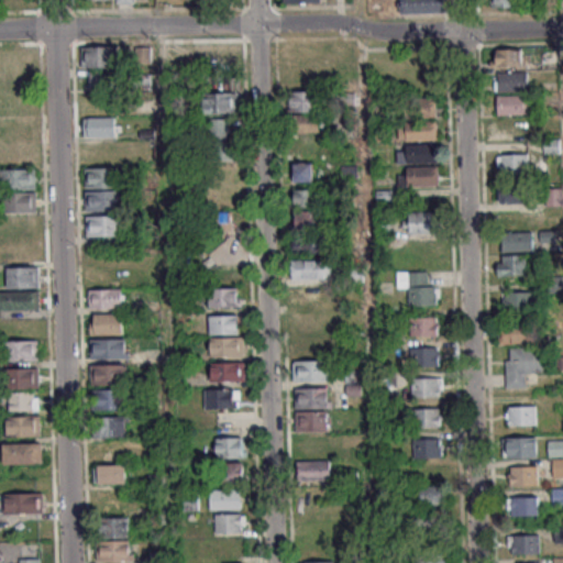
[(398,0),(442,0),(443,13),(399,14),(398,0)]
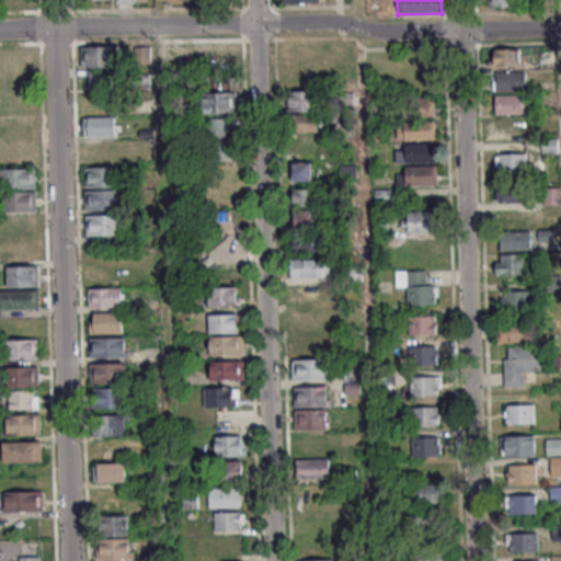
[(81,67),(116,67),(116,46),(81,46),(81,67)]
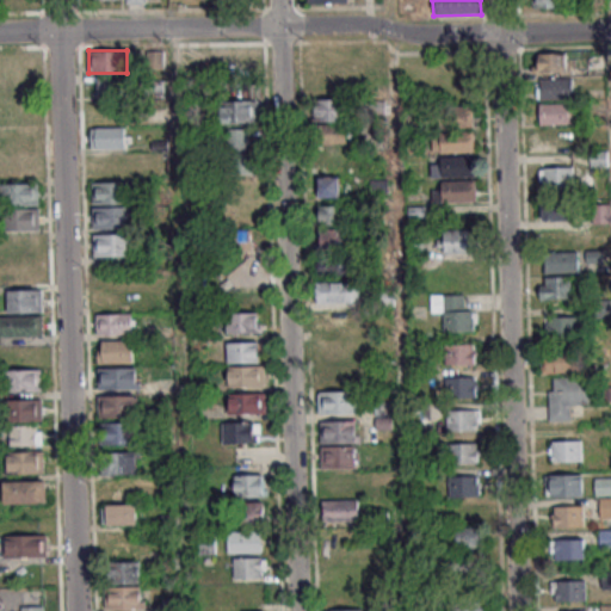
[(538,72),(567,72),(567,53),(538,53),(538,72)]
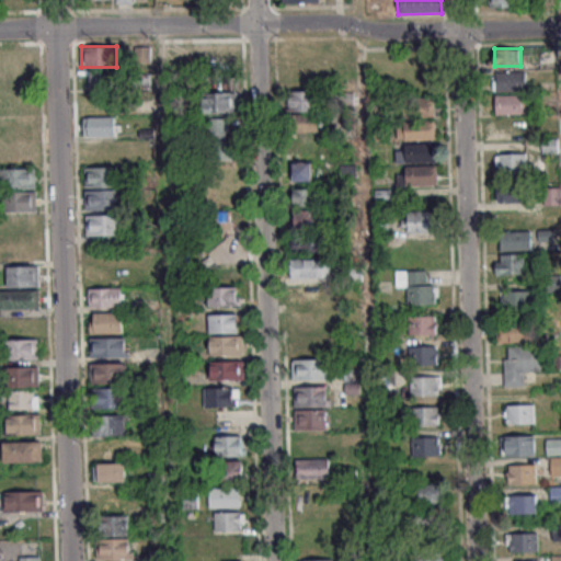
[(90,91),(122,91),(122,71),(90,71),(90,91)]
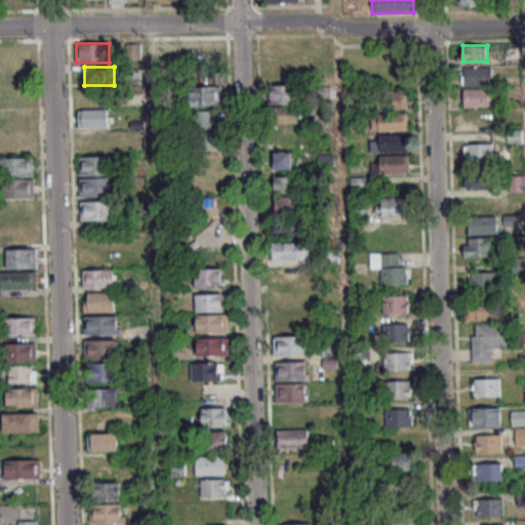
[(462,69),(490,68),(491,86),(462,87),(462,69)]
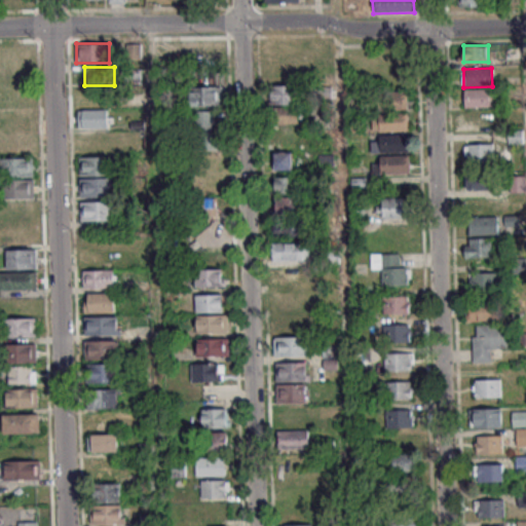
[(298,84),(270,84),(270,104),(298,104),(298,84)]
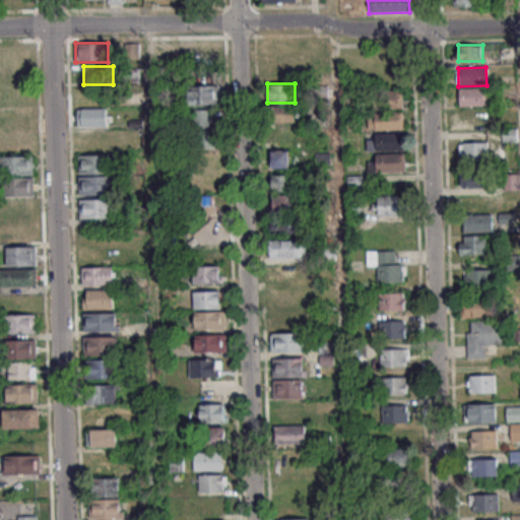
[(219,84),(189,84),(189,104),(219,104),(219,84)]
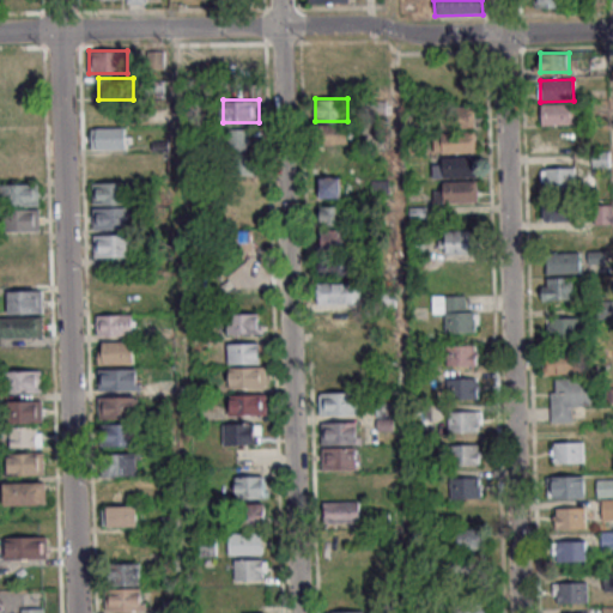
[(540,105),(574,104),(575,126),(541,127),(540,105)]
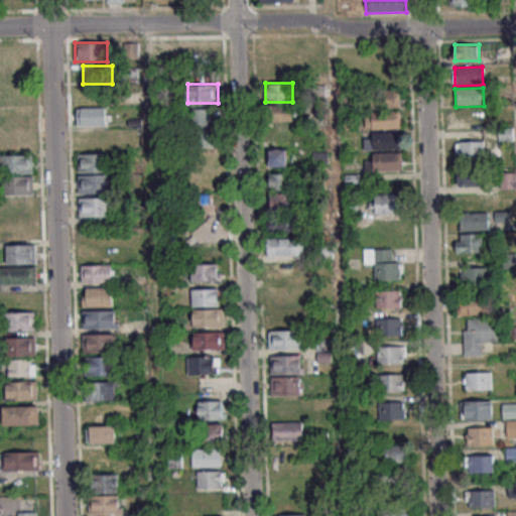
[(371,91),(399,90),(399,108),(362,109),(362,97),(371,97),(371,91)]
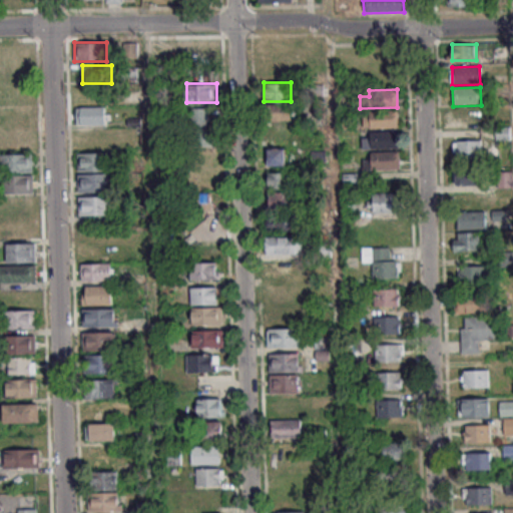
[(264,104),(264,120),(292,120),(292,104),(264,104)]
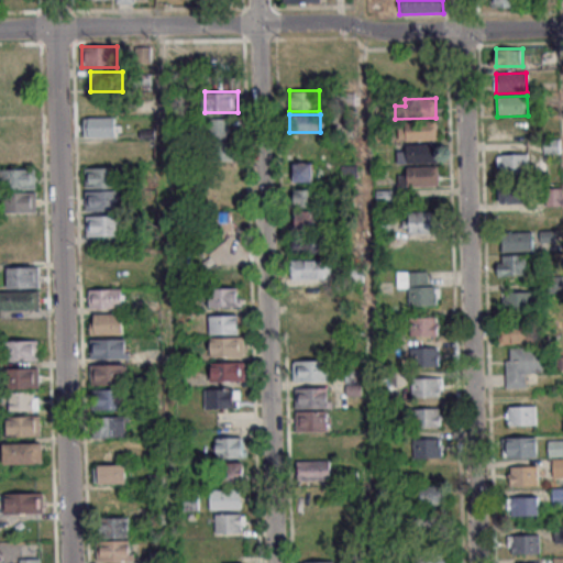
[(84,136),(117,136),(117,117),(84,117),(84,136)]
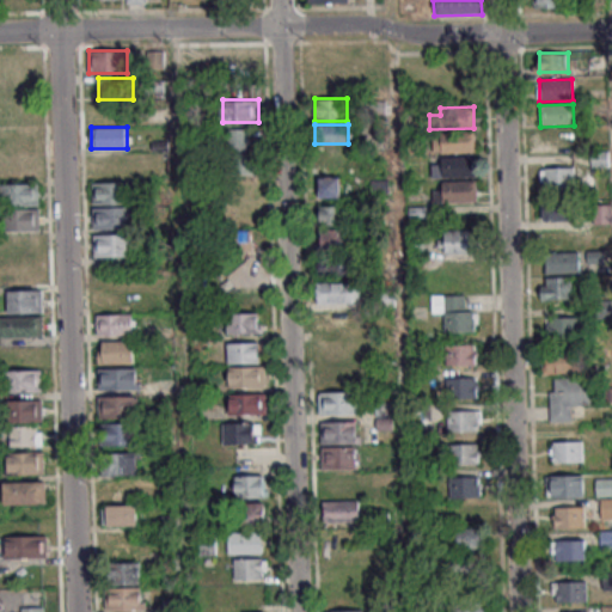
[(226,128),(226,175),(257,175),(257,153),(249,153),(249,128),(226,128)]
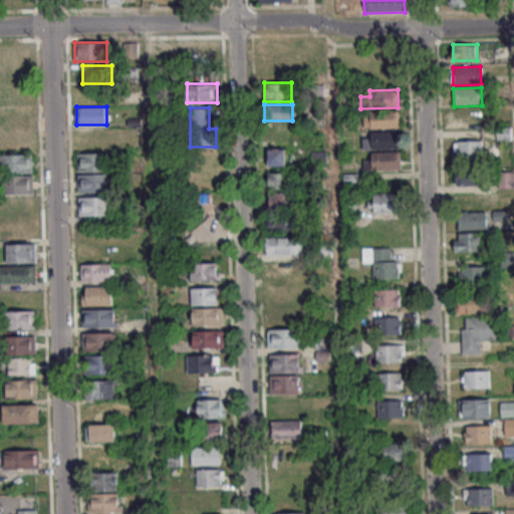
[(482,107),(451,107),(451,125),(482,125),(482,107)]
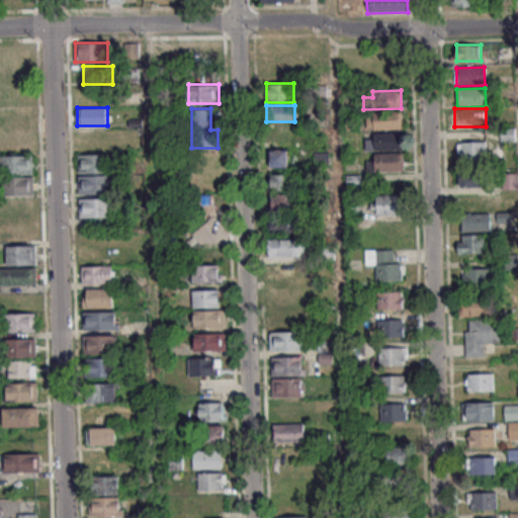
[(373,112),(401,111),(402,130),(364,131),(363,118),(373,118),(373,112)]
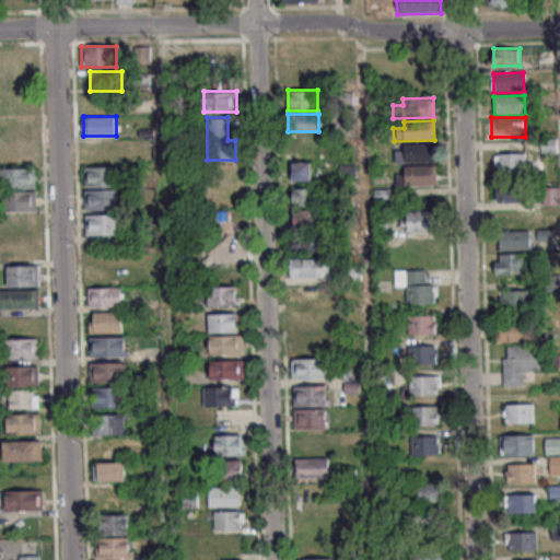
[(404,144),(434,143),(434,163),(394,164),(394,151),(404,151),(404,144)]
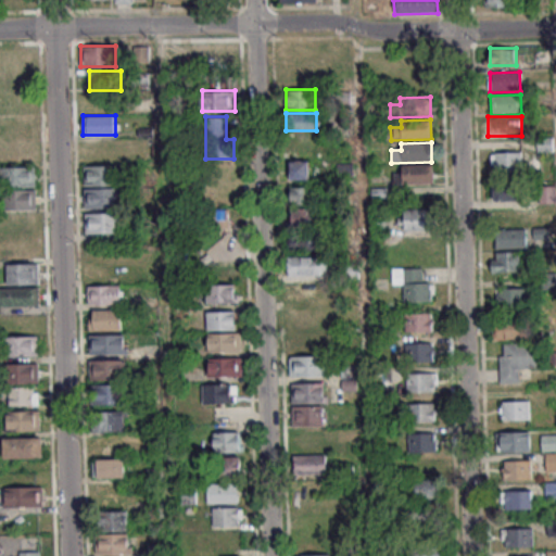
[(493,154),(520,153),(521,173),(494,173),(493,154)]
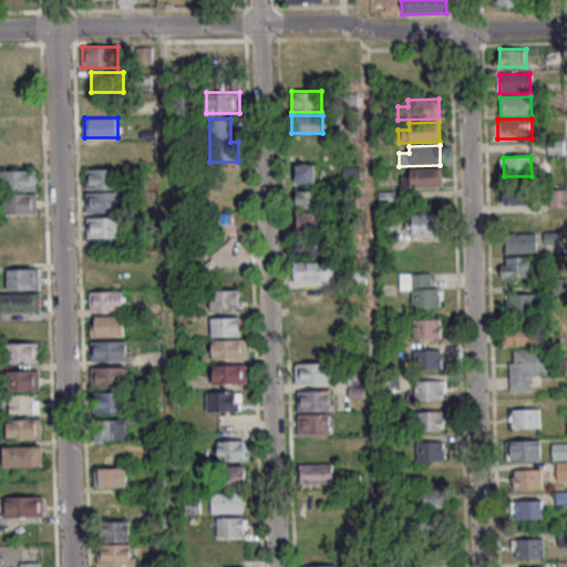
[(316,164),(297,164),(297,183),(316,183),(316,164)]
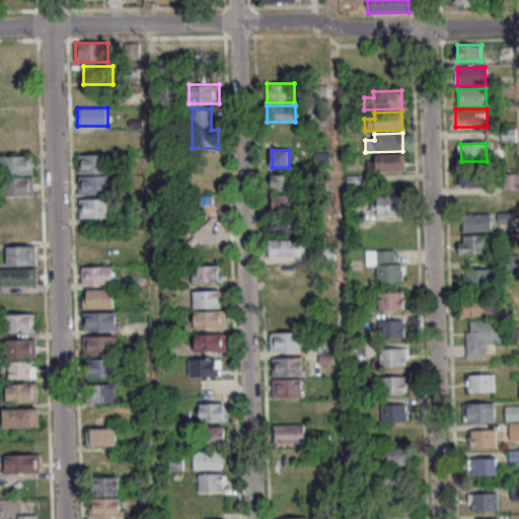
[(219,153),(193,153),(193,171),(219,171),(219,153)]
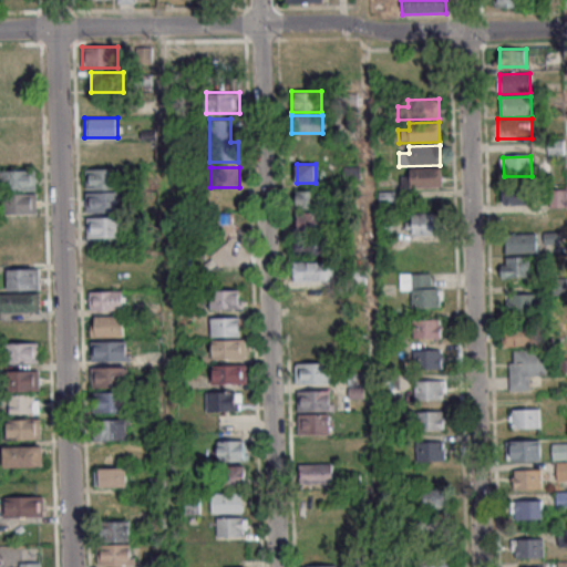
[(85,168),(85,188),(121,188),(121,168),(85,168)]
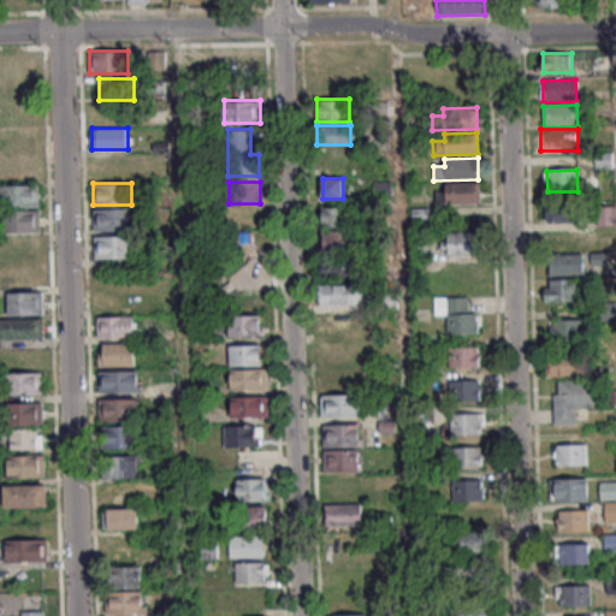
[(444,183),(478,183),(478,205),(436,205),(434,193),(445,193),(444,183)]
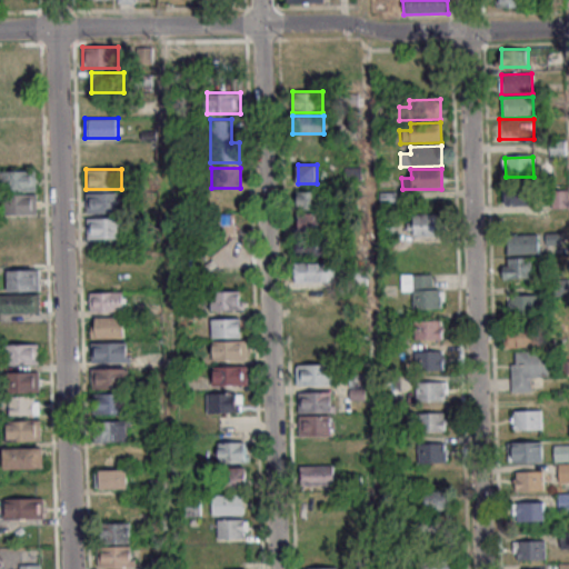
[(6,170),(6,191),(36,191),(36,170),(6,170)]
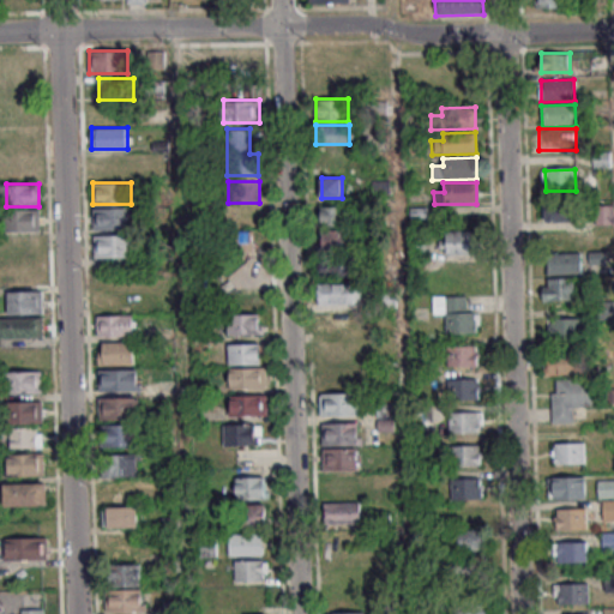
[(543,206),(573,205),(575,223),(543,224),(543,206)]
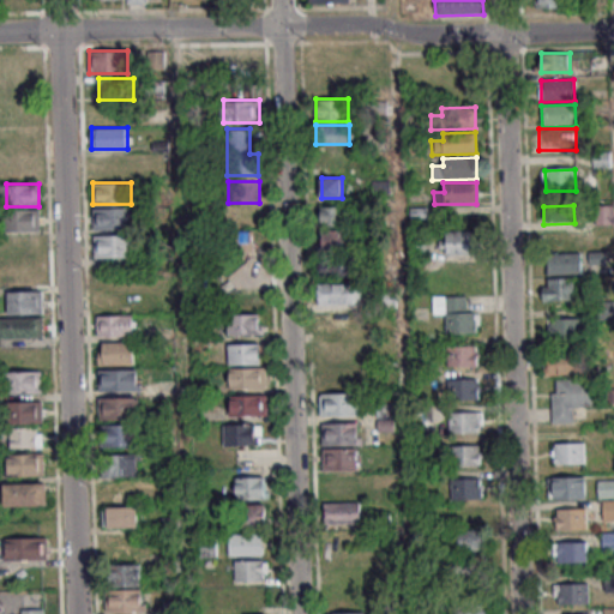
[(321,206),(321,224),(345,224),(345,206),(321,206)]
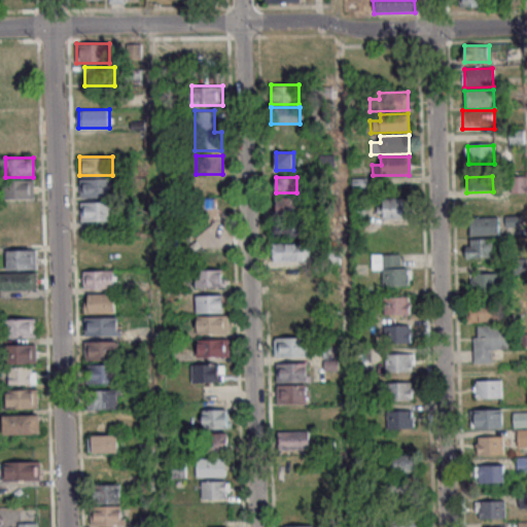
[(79,178),(79,198),(112,198),(112,178),(79,178)]
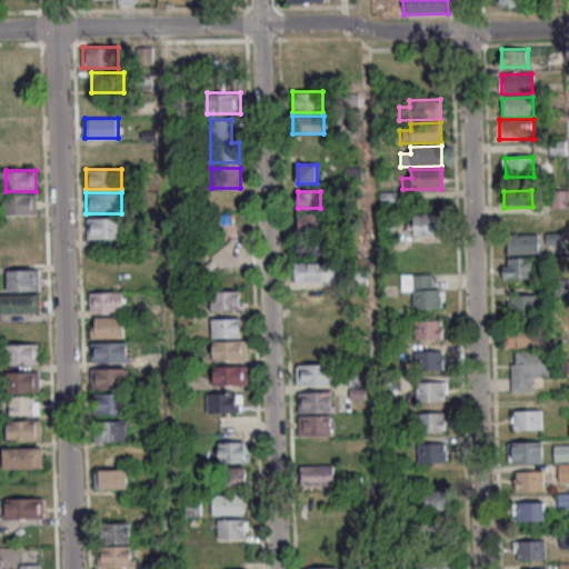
[(37,211),(37,195),(3,195),(3,210),(37,211)]
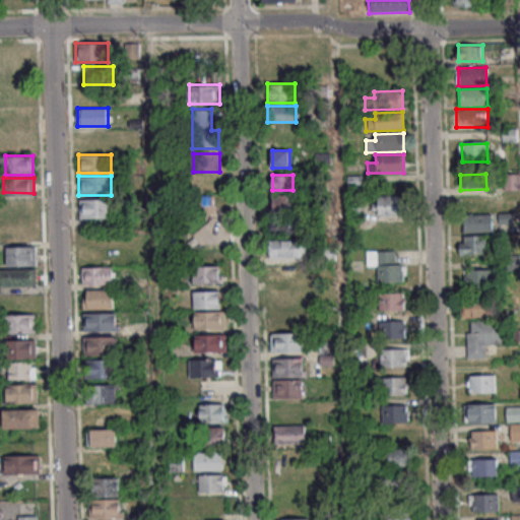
[(214,195),(192,195),(192,213),(214,213),(214,195)]
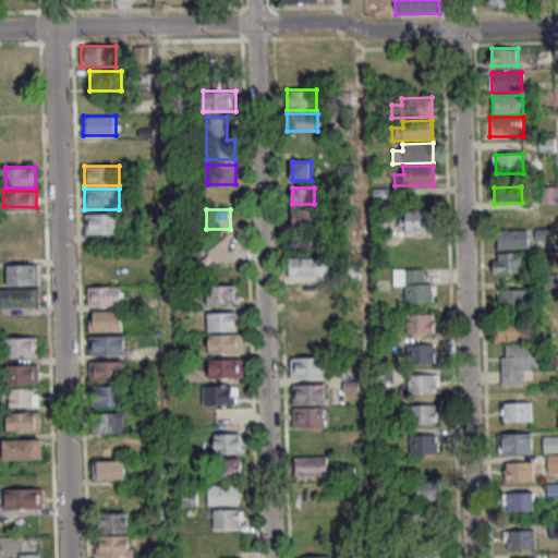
[(293,209),(293,226),(322,226),(322,209),(293,209)]
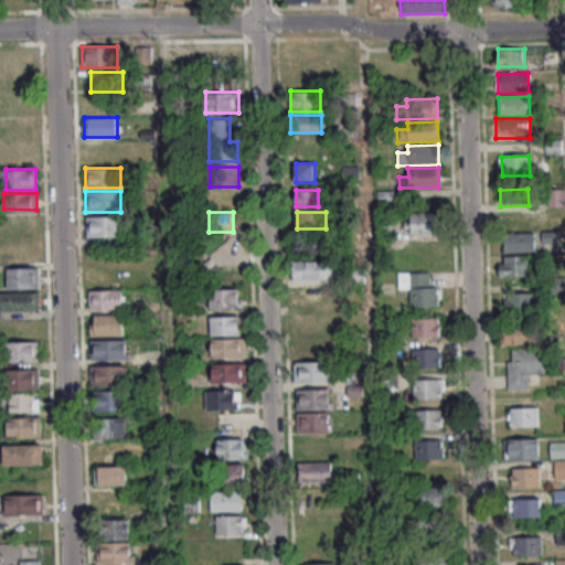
[(530,227),(530,212),(502,212),(502,227),(530,227)]
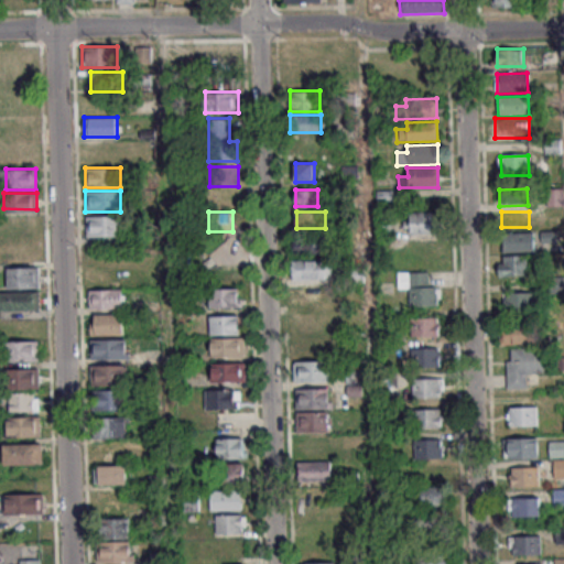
[(409,213),(435,213),(436,234),(409,235),(409,213)]
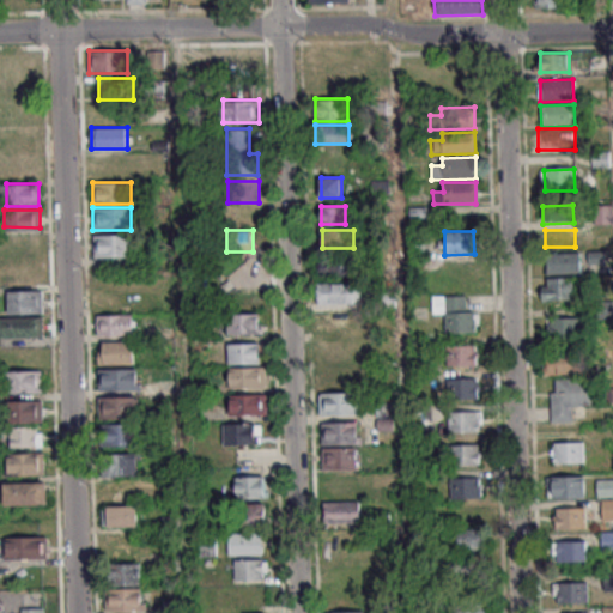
[(131,256),(131,235),(95,235),(95,256),(131,256)]
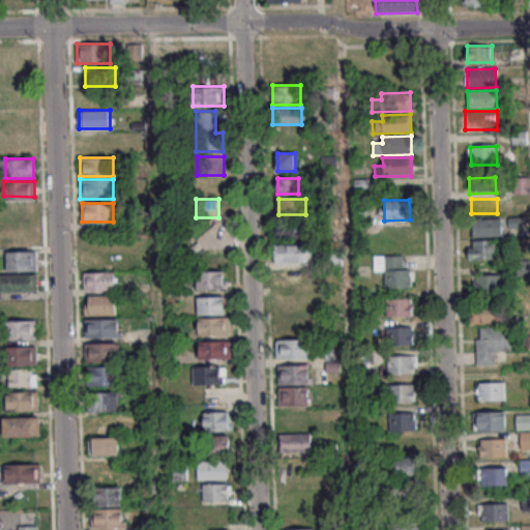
[(351,205),(367,205),(367,221),(352,221),(351,205)]
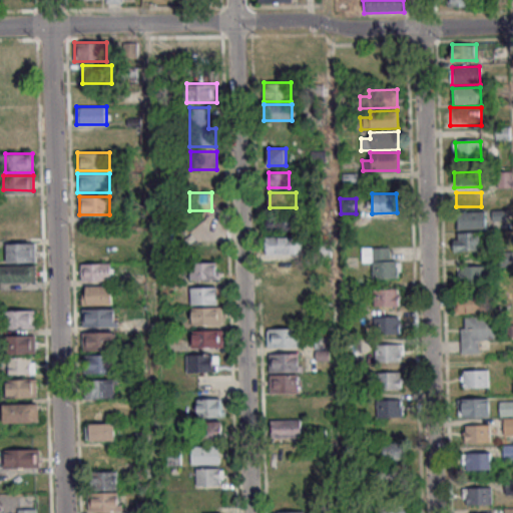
[(455,212),(484,212),(485,229),(456,230),(455,212)]
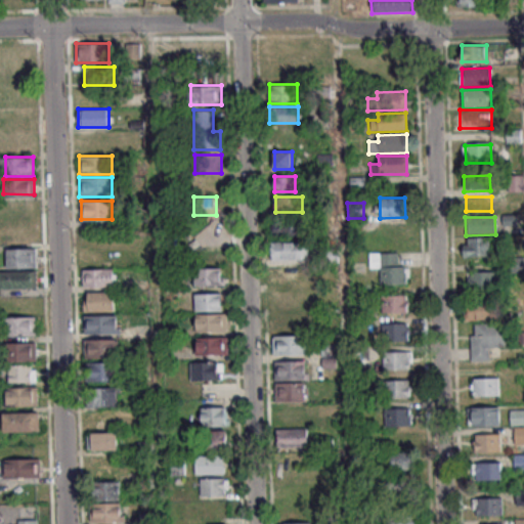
[(224,220),(195,220),(195,238),(224,238),(224,220)]
